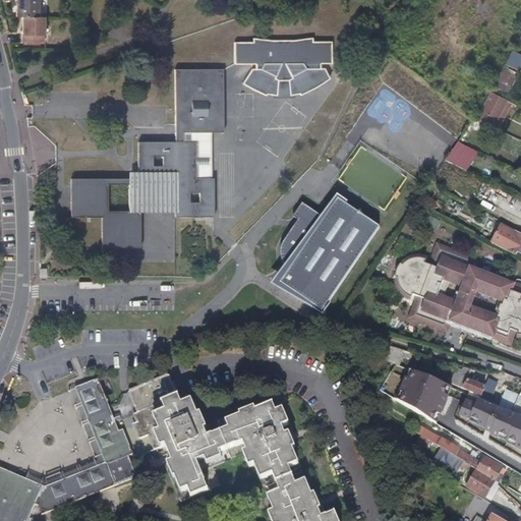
[(37,16),(36,0),(13,0),(13,15),(21,16),(37,16)]
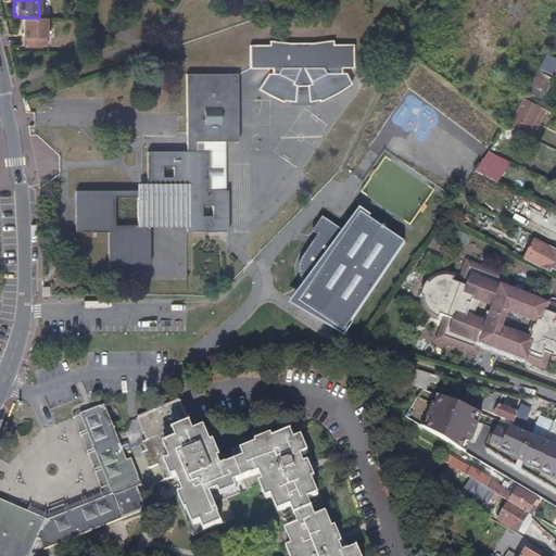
[(46,43),(46,17),(39,17),(23,17),(22,34),(22,43),(46,43)]
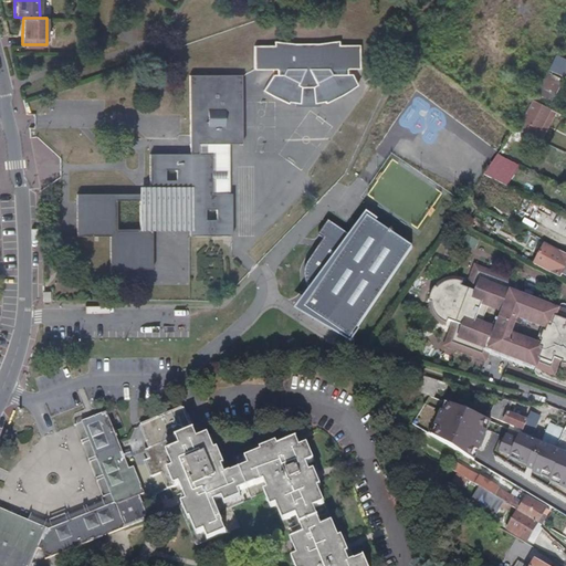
[(360,70),(358,44),(337,45),(337,40),(318,44),(310,45),(295,45),(282,43),(274,42),(274,46),(253,46),(253,70),(275,71),(276,74),(276,76),(272,77),(262,95),(289,107),(290,104),(300,106),(300,103),(315,103),(315,106),(325,104),(327,105),(358,85),(350,75),(347,75),(346,70),(360,70)]
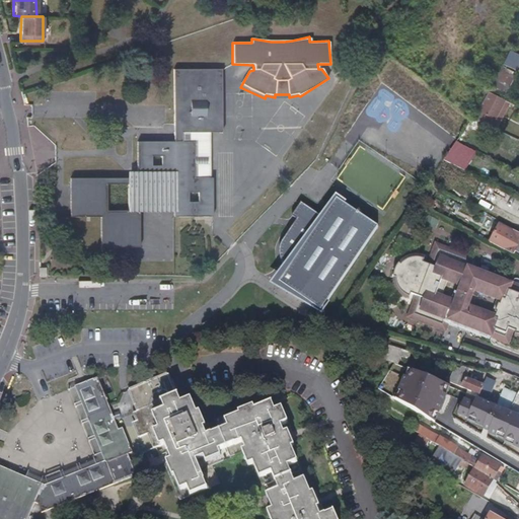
[(504,67),(516,72),(518,67),(518,57),(511,54),(504,67)]
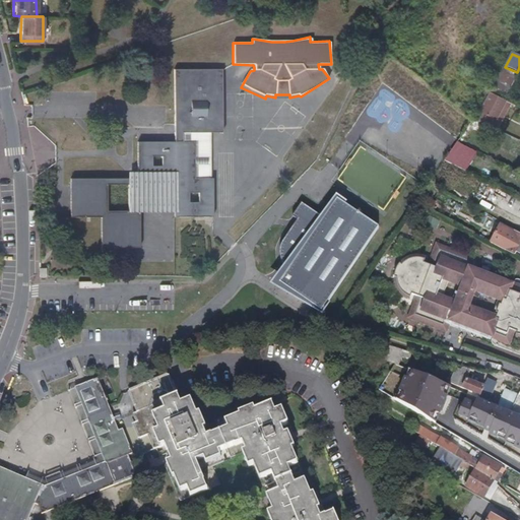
[(505,67),(494,89),(506,95),(517,72),(505,67)]
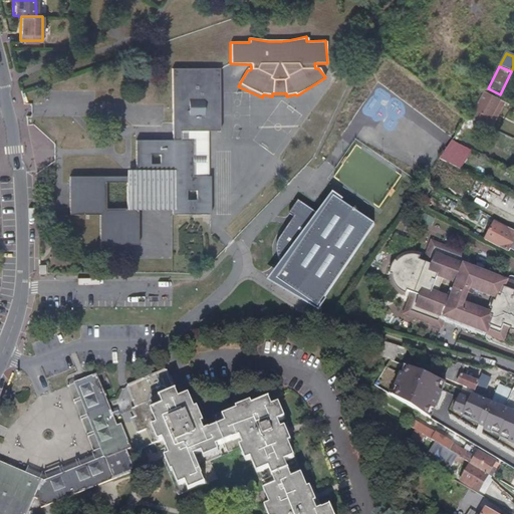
[(221,130),(221,67),(173,67),(173,129),(173,137),(137,137),(137,171),(130,171),(130,178),(72,178),(72,214),(102,214),(102,244),(138,244),(138,211),(171,211),(172,215),(211,215),(211,175),(209,175),(193,175),(193,139),(180,139),(180,130),(209,130),(221,130)]
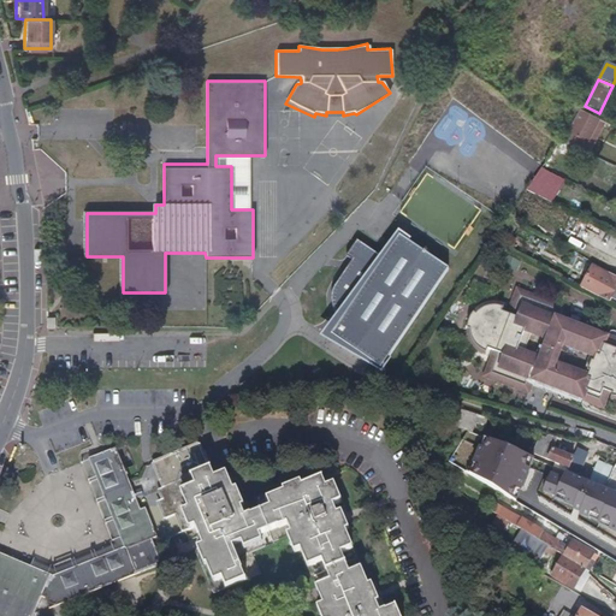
[(581,110),(567,137),(591,150),(603,128),(596,124),(598,119),(581,110)]
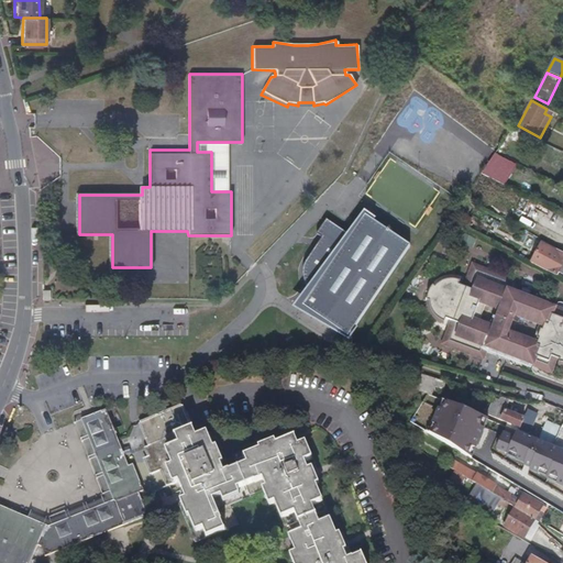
[(229,151),(229,142),(197,142),(197,152),(211,152),(211,191),(229,191),(229,151)]
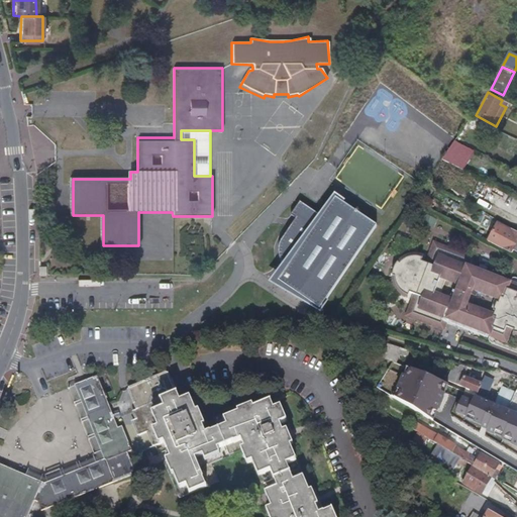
[(474,152),(455,142),(443,161),(451,165),(462,171),(469,161),(474,152)]
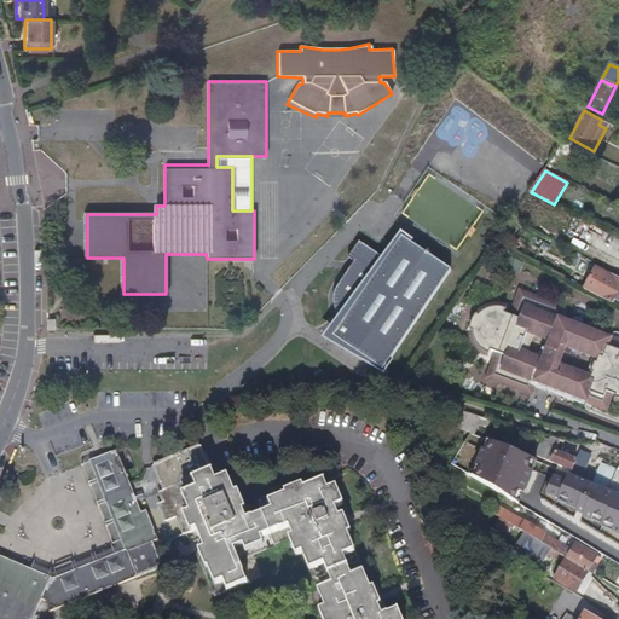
[(431,296),(451,265),(400,232),(385,255),(358,237),(347,254),(353,258),(343,273),(333,289),(331,295),(331,298),(333,302),(337,310),(342,316),(345,318),(334,334),(354,347),(366,352),(368,351),(372,354),(370,358),(383,368),(410,327),(431,296)]
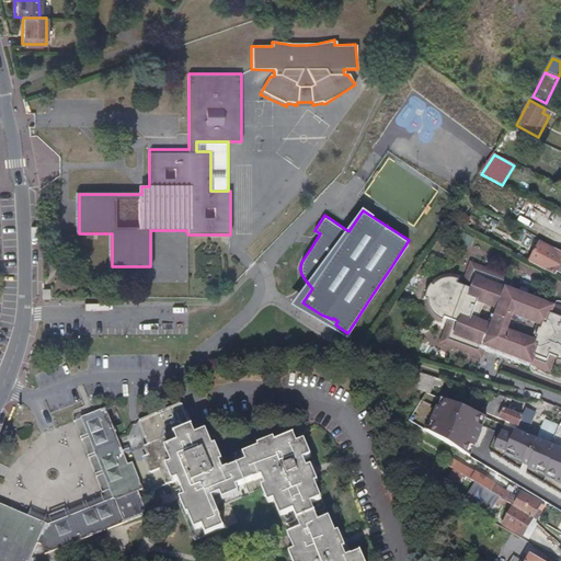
[(560,253),(540,242),(530,263),(556,276),(558,274),(560,275),(560,253)]
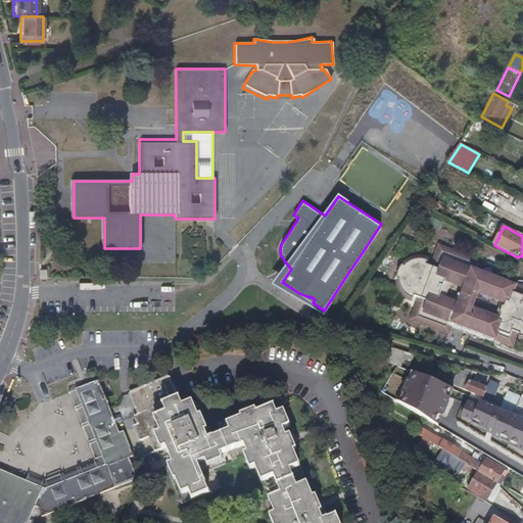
[(475,254),(475,255),(467,252),(468,251),(462,248),(462,250),(454,247),(454,245),(447,243),(447,245),(442,243),(435,262),(430,259),(431,254),(428,253),(426,252),(421,252),(418,253),(411,255),(408,259),(405,262),(403,265),(401,268),(400,271),(400,275),(400,279),(401,283),(402,284),(405,287),(407,290),(409,292),(411,294),(415,296),(417,290),(423,292),(416,312),(421,313),(420,315),(425,317),(426,316),(434,319),(434,320),(439,323),(440,321),(448,324),(448,326),(452,327),(456,315),(498,332),(498,330),(503,332),(502,336),(514,340),(516,337),(514,336),(517,327),(522,329),(521,334),(522,334),(522,283),(521,286),(518,285),(518,283),(475,268),(479,255),(475,254)]
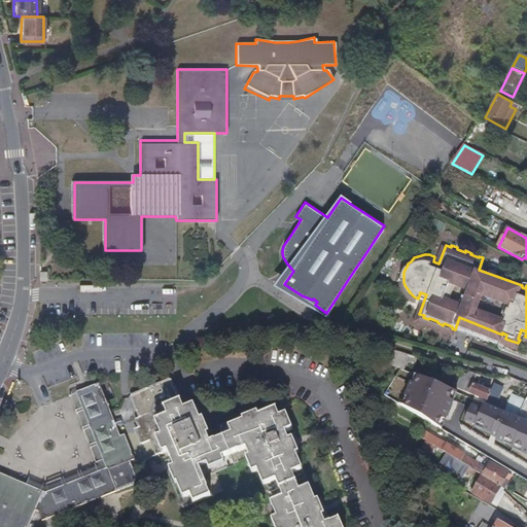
[(406,286),(405,285),(390,280),(385,296),(406,304),(410,292),(408,289),(406,286)]
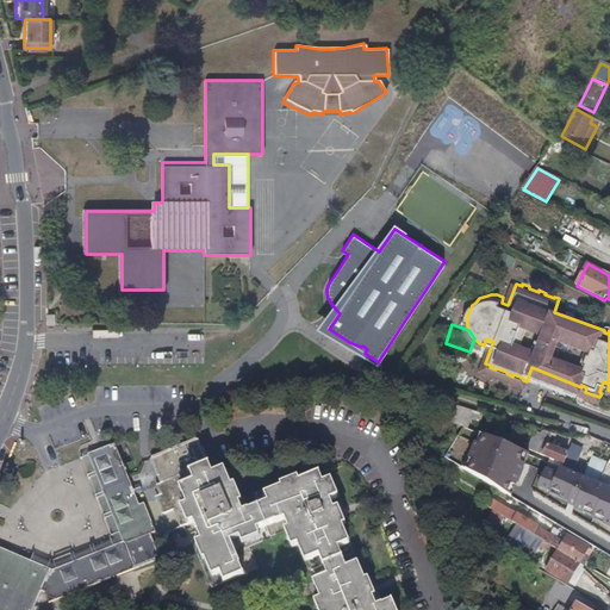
[(480,414),(454,406),(453,424),(464,428),(468,418),(478,422),(480,414)]
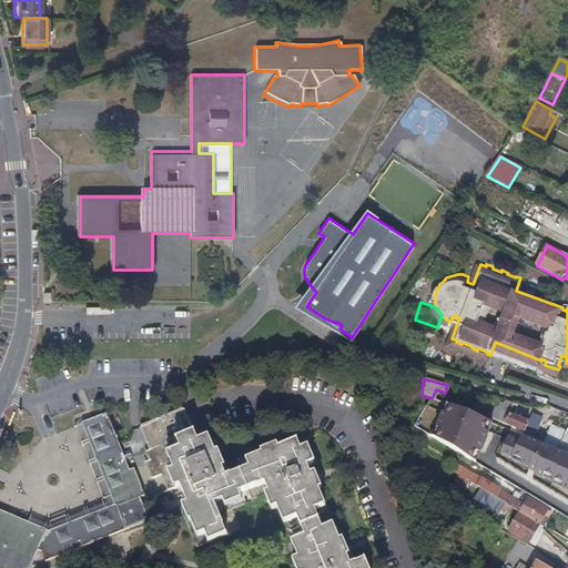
[(514,404),(507,402),(506,405),(504,408),(511,412),(514,404)]
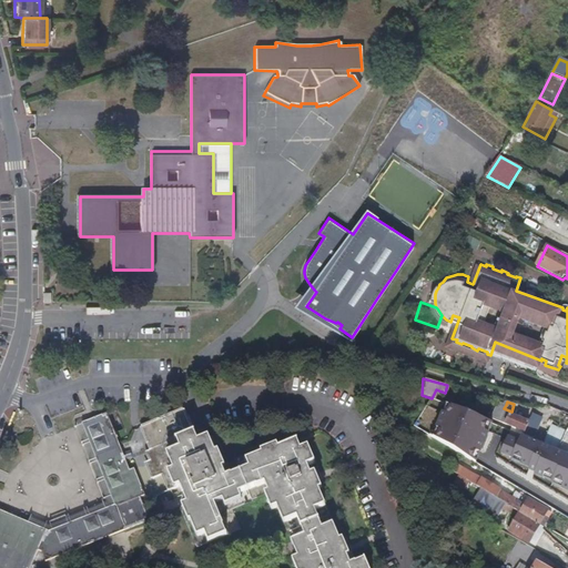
[(514,427),(514,430),(557,449),(566,429),(531,415),(528,423),(509,415),(511,412),(504,408),(506,405),(499,403),(494,418),(514,427)]
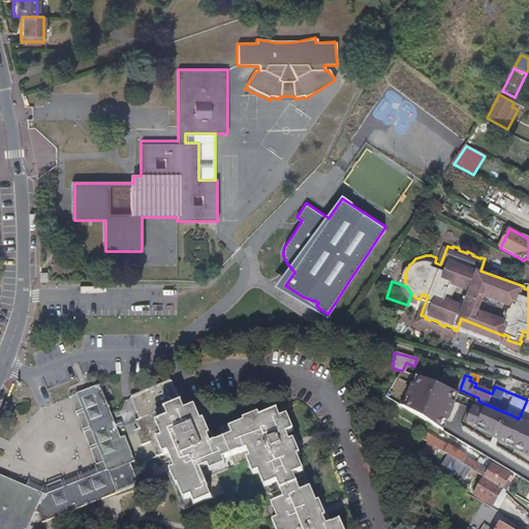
[(444,428),(457,392),(411,376),(399,411),(444,428)]
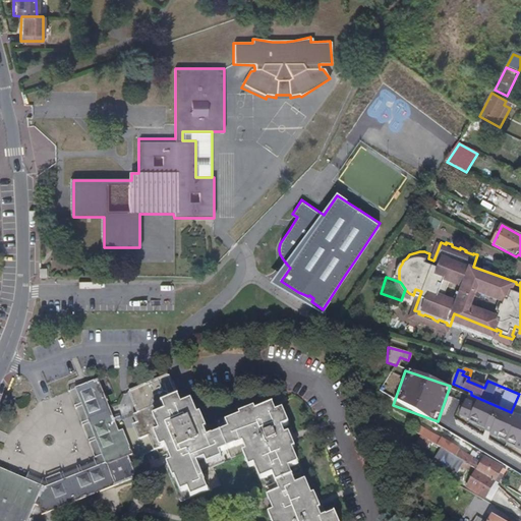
[(179,398),(179,395),(177,396),(170,378),(131,392),(139,412),(140,413),(172,400),(179,398)]
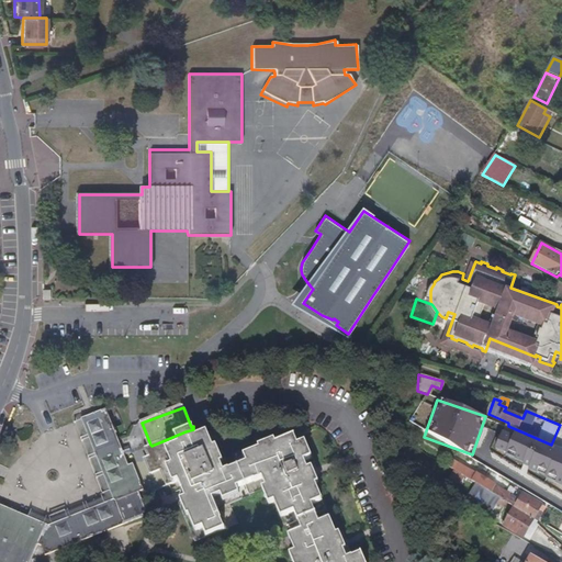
[(120,440),(111,417),(108,411),(83,420),(93,447),(94,451),(120,441),(120,440)]
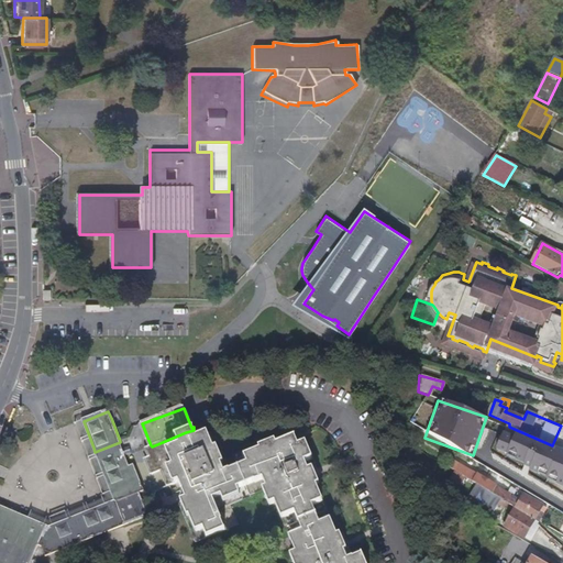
[(99,462),(95,452),(94,448),(84,421),(76,424),(89,459),(103,496),(105,498),(112,501),(113,500),(111,495),(99,462)]
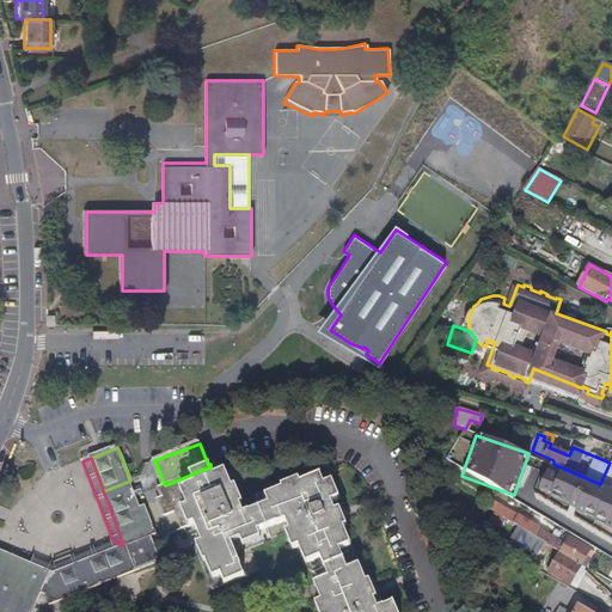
[(251,512),(233,469),(214,476),(210,467),(202,470),(165,485),(164,484),(159,487),(164,496),(159,499),(166,516),(179,512),(187,528),(197,525),(200,533),(207,531),(210,542),(204,544),(197,546),(215,591),(245,577),(238,556),(275,540),(262,508),(251,512)]
